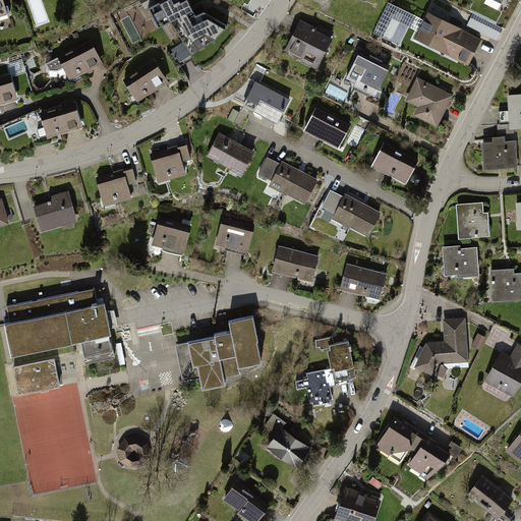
[(187,0),(164,0),(148,8),(154,17),(160,14),(165,24),(171,22),(183,42),(188,40),(193,48),(204,42),(206,45),(216,39),(228,25),(205,12),(196,16),(187,0)]
